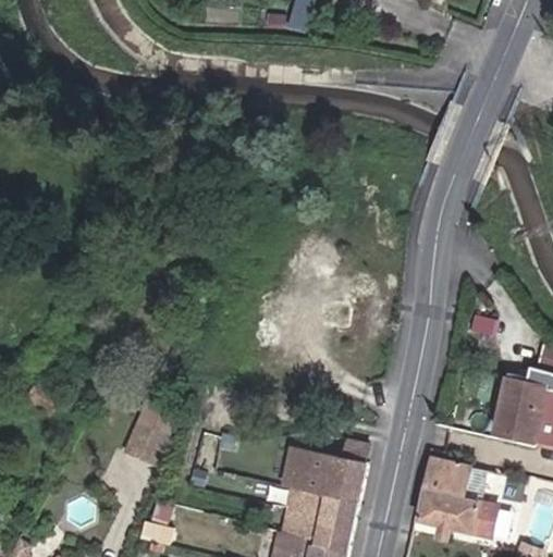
[(156,226),(145,220),(134,236),(145,243),(156,226)]
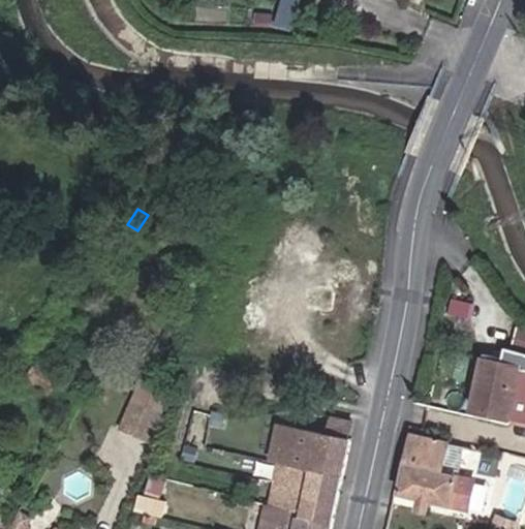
[(524,328),(512,325),(507,346),(524,348),(524,328)]
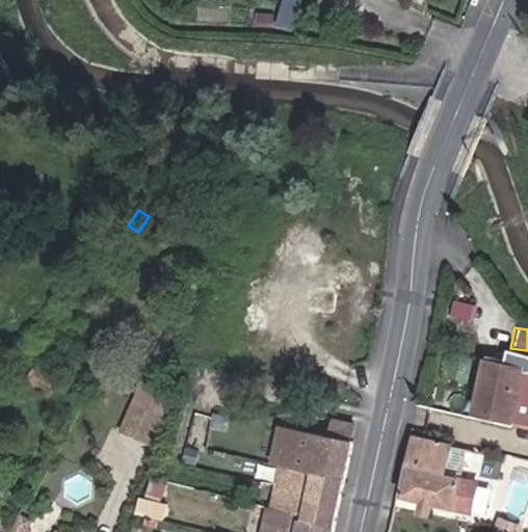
[(38,358),(33,366),(48,376),(53,369),(38,358)]
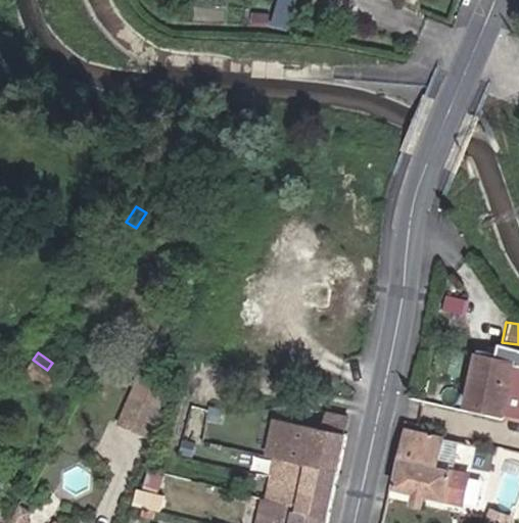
[(42,390),(53,374),(47,370),(33,360),(32,359),(20,375),(42,390)]
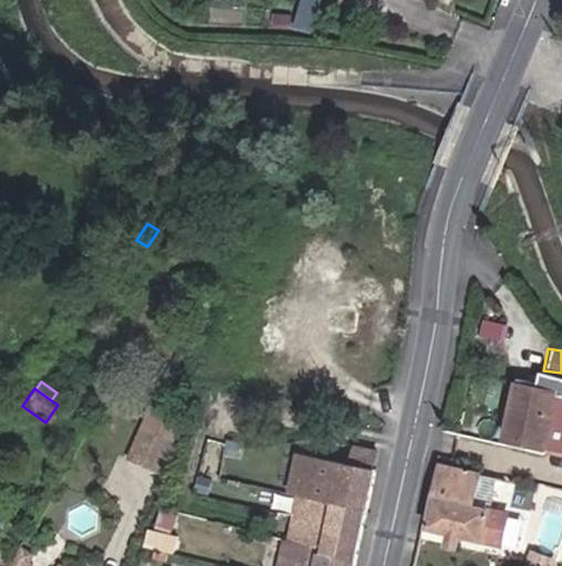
[(561,397),(524,389),(512,439),(561,450),(561,397)]
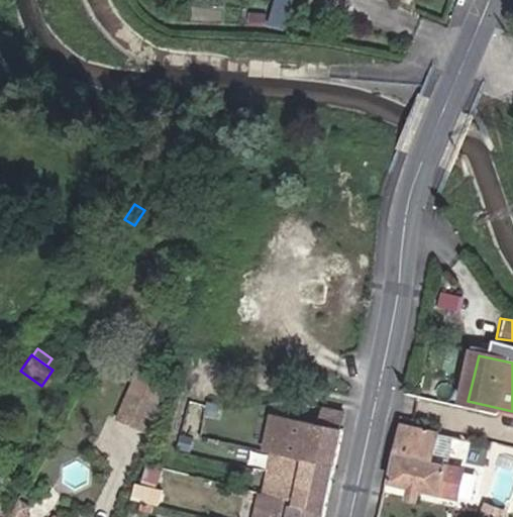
[(154,405),(120,391),(108,417),(141,432),(154,405)]
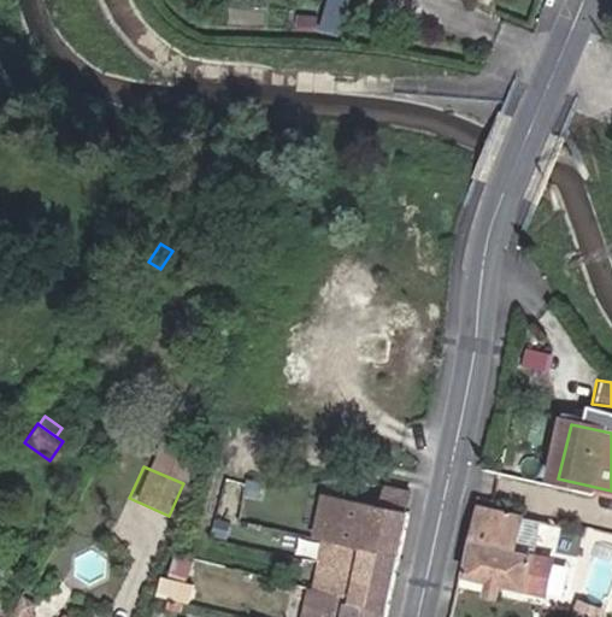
[(375,485),(370,505),(404,512),(409,492),(375,485)]
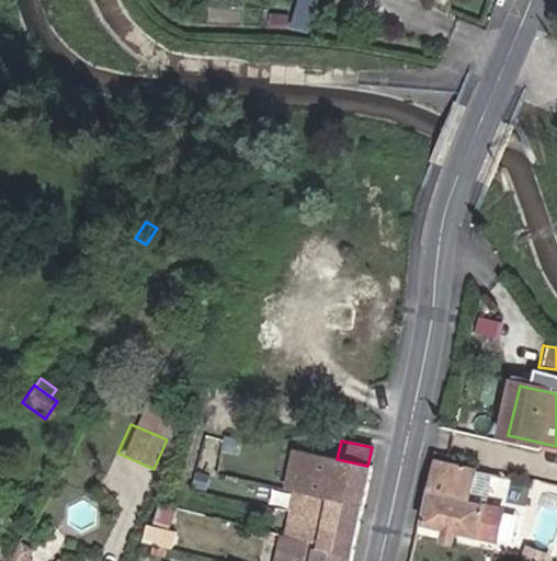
[(292,492),(360,506),(368,466),(337,459),(294,449),(284,490),(292,492)]
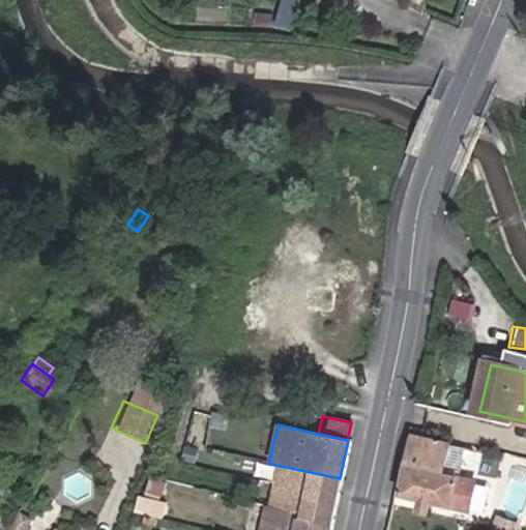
[(170,434),(165,444),(172,447),(176,437),(170,434)]
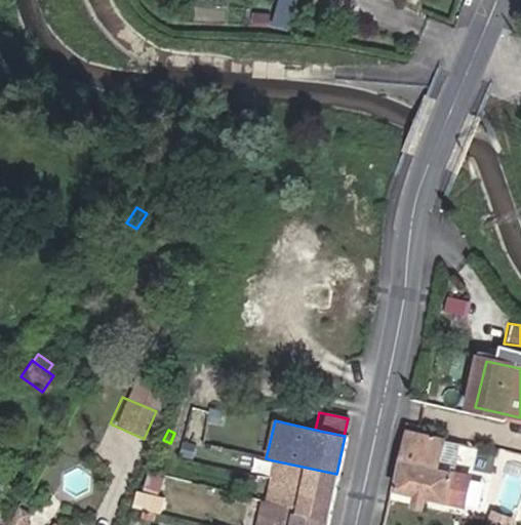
[(434,468),(441,439),(408,431),(395,486),(415,490),(413,501),(423,503),(425,493),(462,501),(467,476),(434,468)]
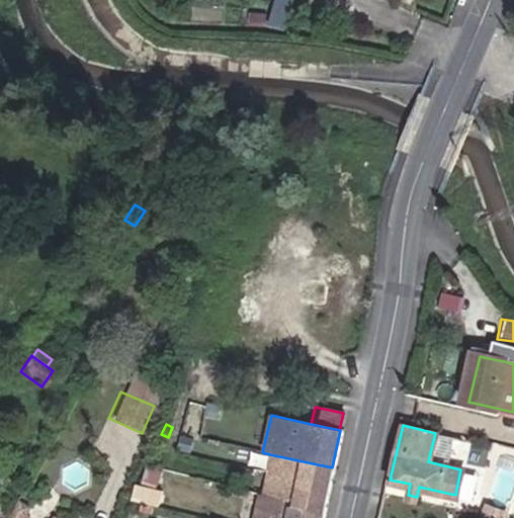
[(290,501),(324,510),(332,467),(269,454),(266,469),(296,477),(290,501)]
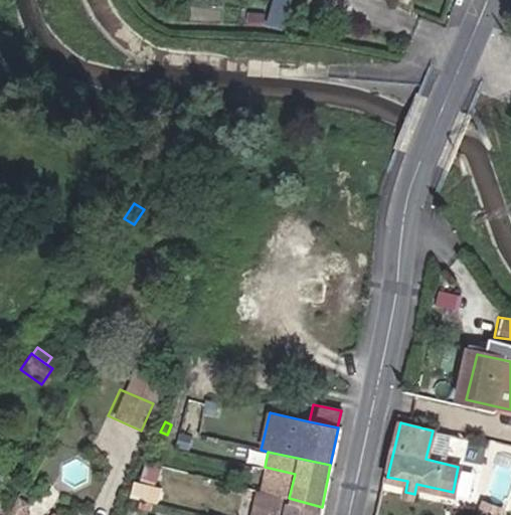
[(289,498),(295,474),(265,467),(259,491),(289,498)]
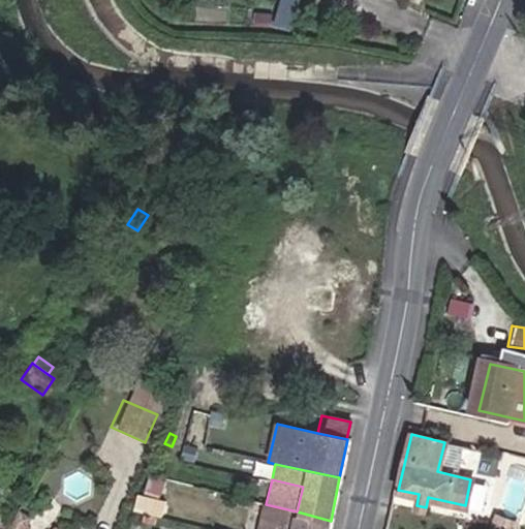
[(150,498),(133,494),(130,508),(147,512),(147,509),(149,501),(150,498)]
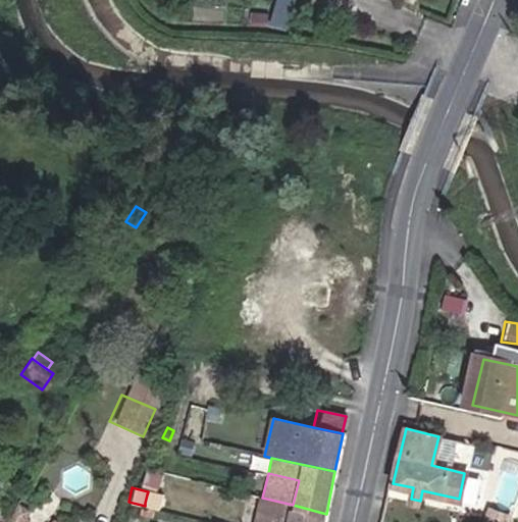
[(154,497),(147,494),(145,503),(152,504),(154,497)]
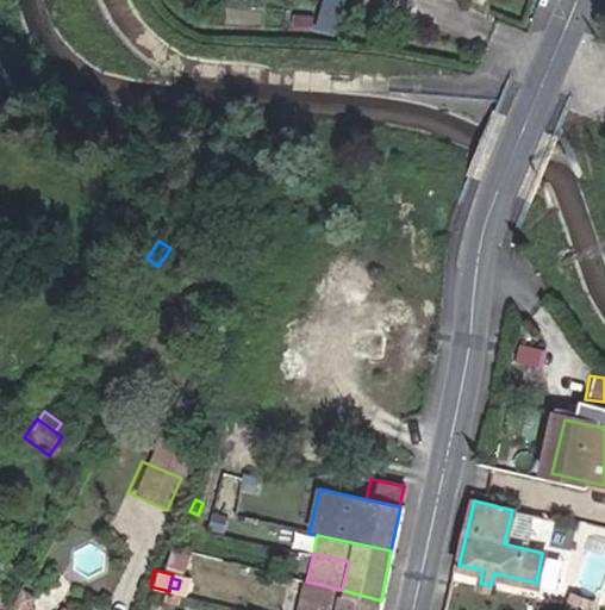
[(306,582),(303,580),(298,604),(292,603),(289,609),(379,609),(381,601),(342,590),(306,582)]
